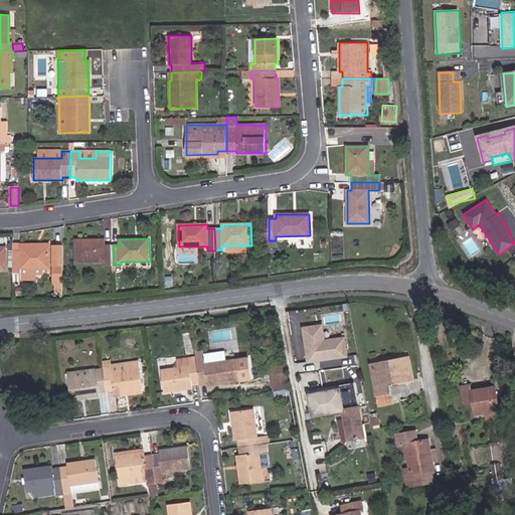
[(114,265),(113,245),(105,245),(105,239),(74,239),(75,262),(106,262),(106,266),(114,265)]
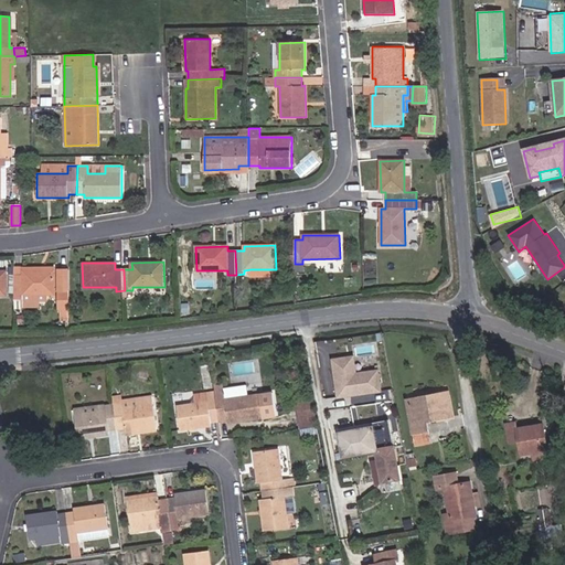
[(70,309),(70,269),(59,269),(59,309),(70,309)]
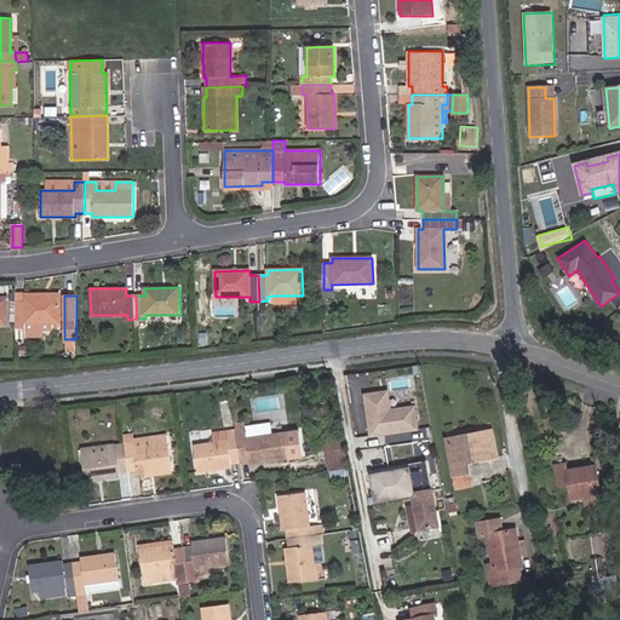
[(61,323),(61,299),(24,299),(24,303),(17,303),(17,328),(24,328),(24,323),(52,323),(61,323)]
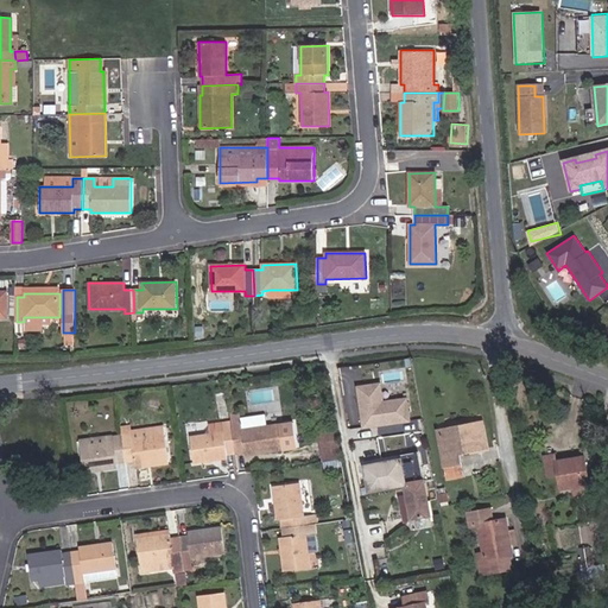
[(43,330),(43,324),(51,324),(51,317),(24,317),(24,322),(24,330),(43,330)]
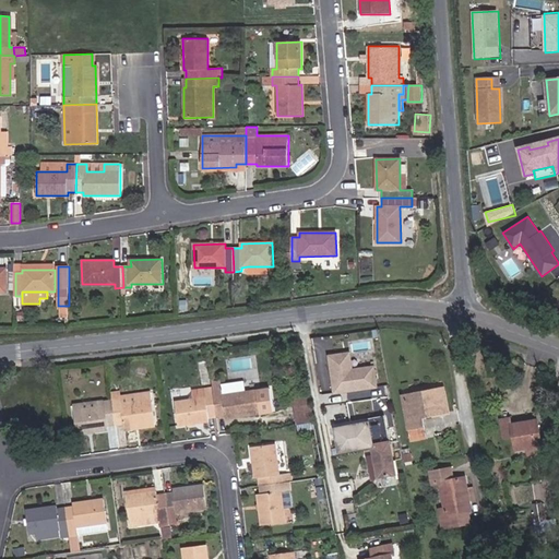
[(352,370),(349,353),(329,356),(332,377),(335,377),(336,383),(333,384),(334,393),(376,388),(372,367),(352,370)]
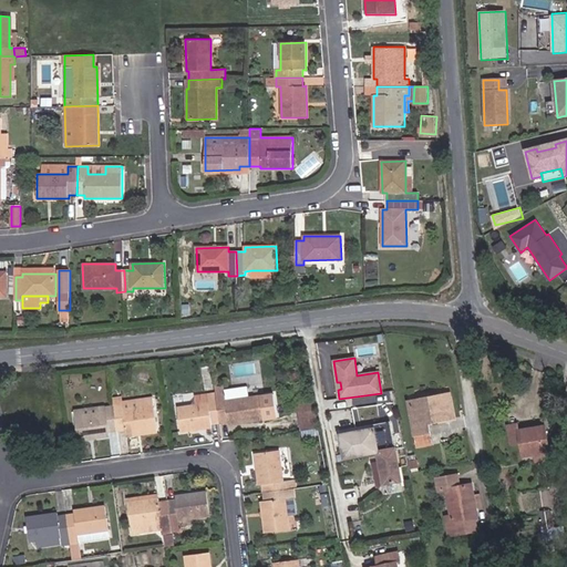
[(226,400),(249,397),(247,384),(225,388),(226,400)]
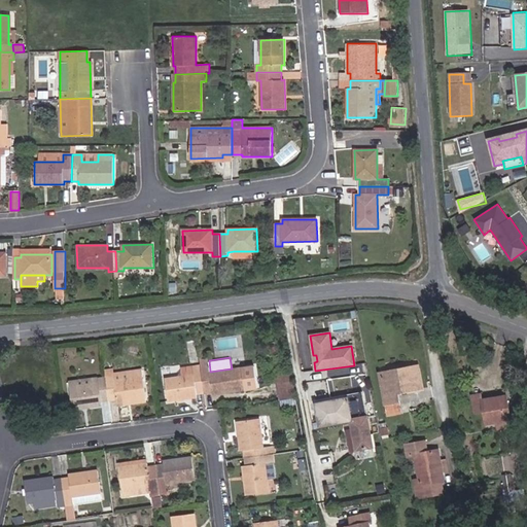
[(244,366),(232,369),(210,372),(209,360),(201,361),(202,366),(206,390),(215,389),(215,393),(248,388),(244,366)]
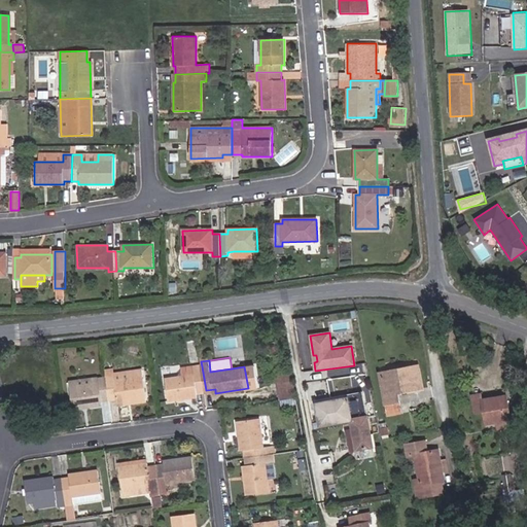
[(422,389),(417,365),(397,370),(398,372),(379,376),(387,415),(401,412),(398,393),(422,389)]
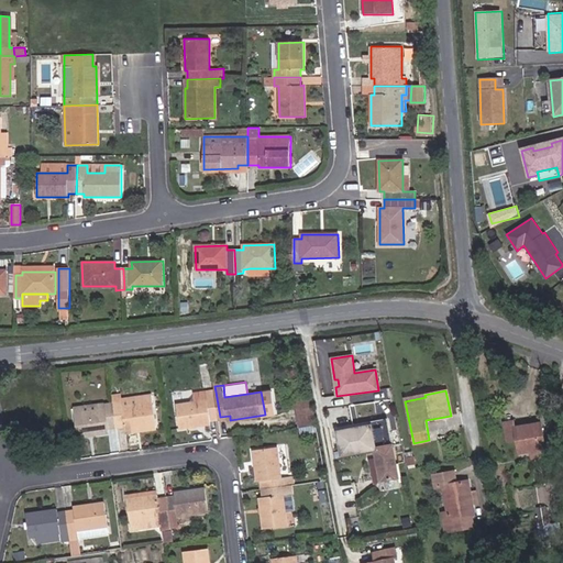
[(220,417),(216,392),(207,393),(208,399),(195,401),(177,404),(181,427),(213,423),(212,417),(220,417)]
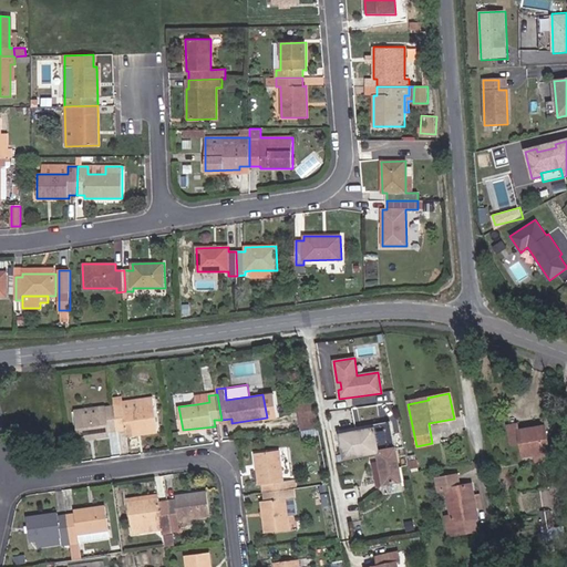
[(158,432),(153,398),(122,402),(121,397),(113,399),(114,405),(117,431),(126,430),(127,436),(158,432)]
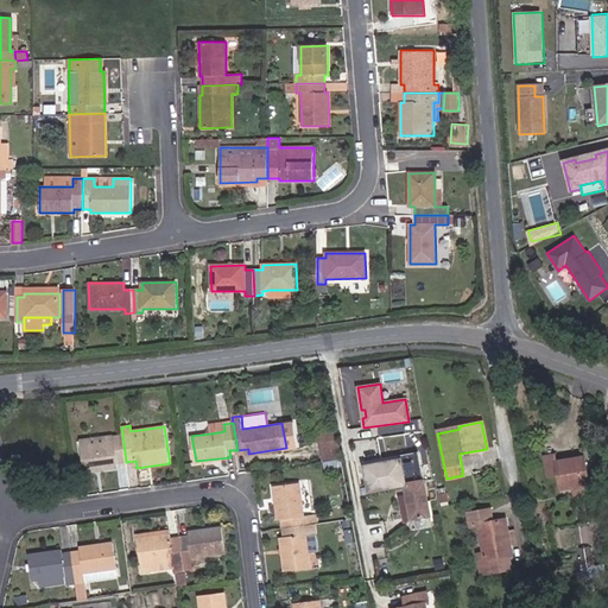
[(344,456),(341,434),(317,437),(322,460),(344,456)]
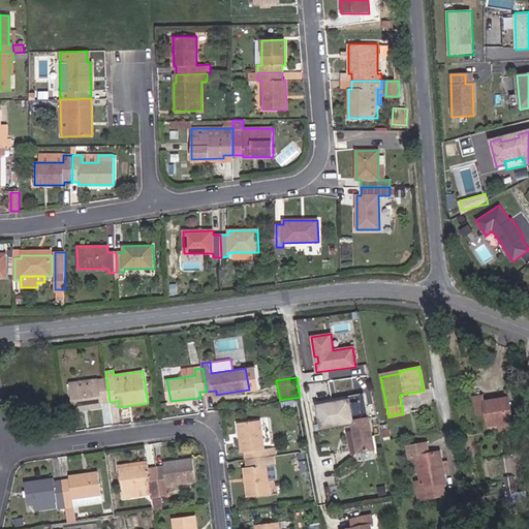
[(110,402),(106,378),(98,380),(98,379),(69,383),(73,411),(102,407),(101,403),(110,402)]
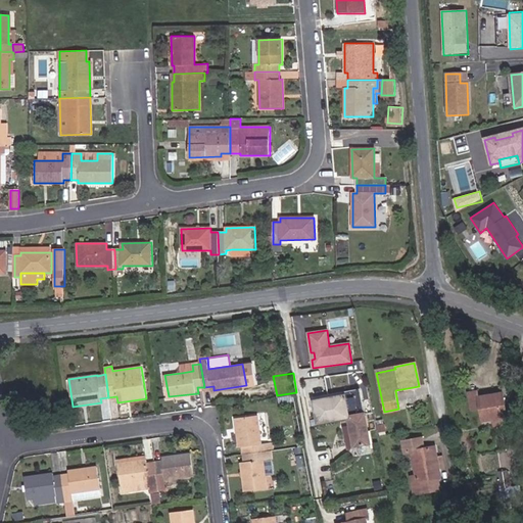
[(370,444),(360,389),(343,392),(344,395),(328,398),(328,400),(315,403),(318,423),(348,418),(349,426),(343,428),(348,453),(353,447),(370,444)]
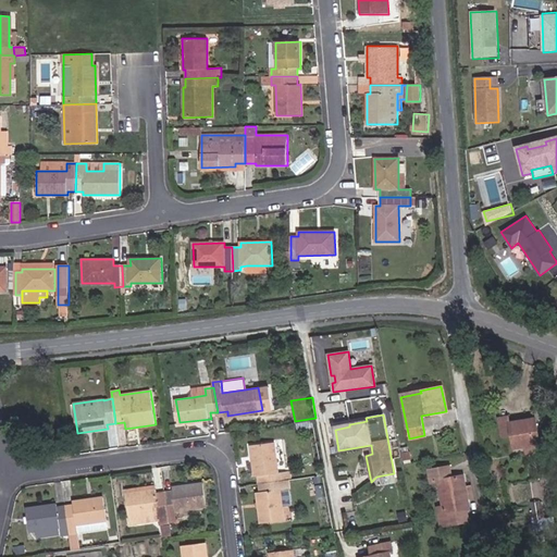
[(540,444),(535,419),(509,423),(508,417),(499,419),(503,435),(511,434),(515,448),(525,446),(540,444)]
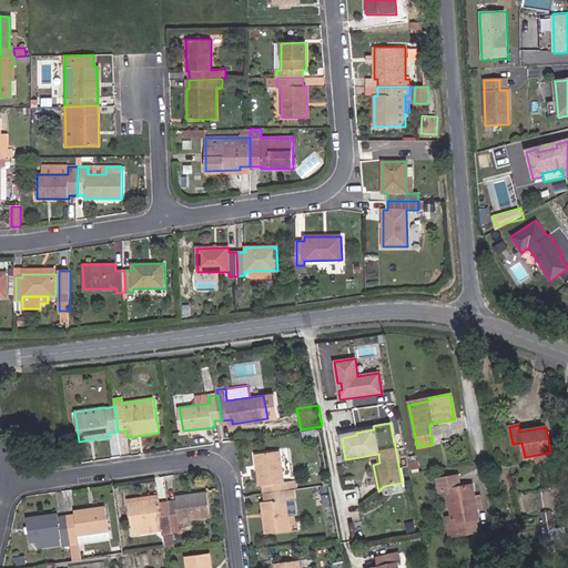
[(292,465),(288,450),(280,452),(282,467),(292,465)]
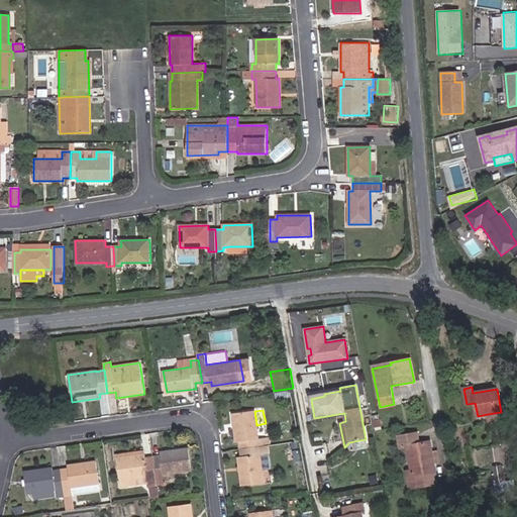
[(269,445),(266,423),(256,425),(254,411),(232,413),(236,442),(237,442),(239,441),(240,449),(269,445)]
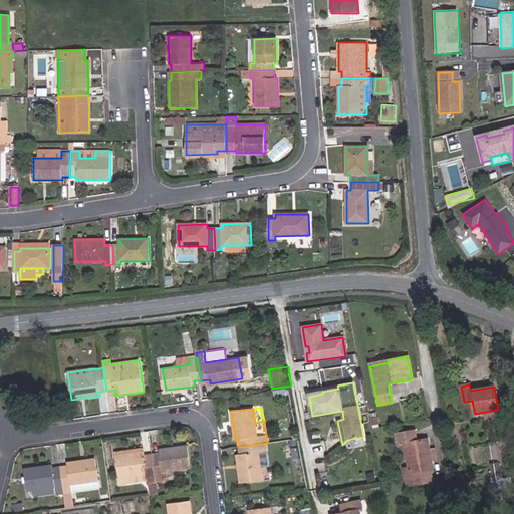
[(499,417),(498,410),(485,412),(486,419),(499,417)]
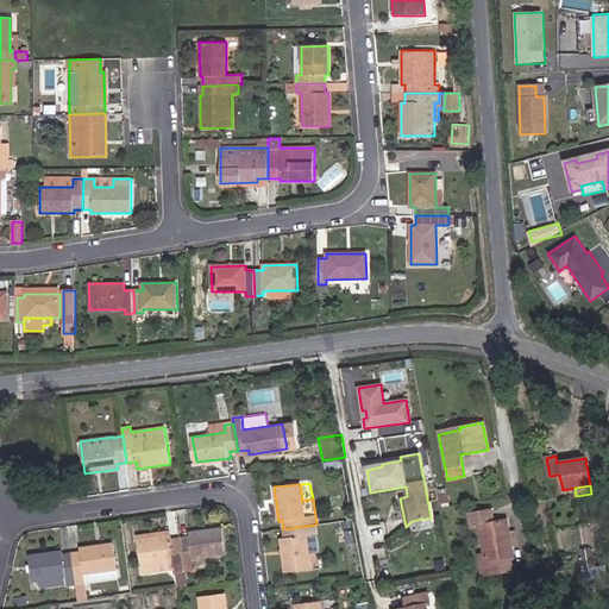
[(508,533),(506,520),(493,522),(490,510),(469,515),(471,528),(479,527),(484,554),(478,556),(483,577),(491,575),(489,563),(510,558),(513,558),(510,544),(508,533)]
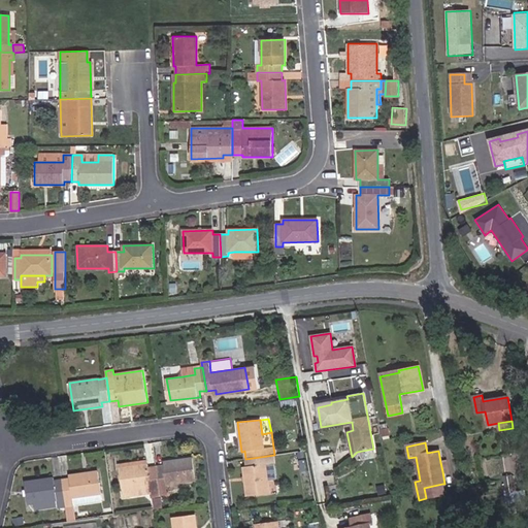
[(268,480),(266,464),(274,463),(275,463),(274,455),(245,459),(246,466),(242,467),(246,497),(269,494),(268,480)]
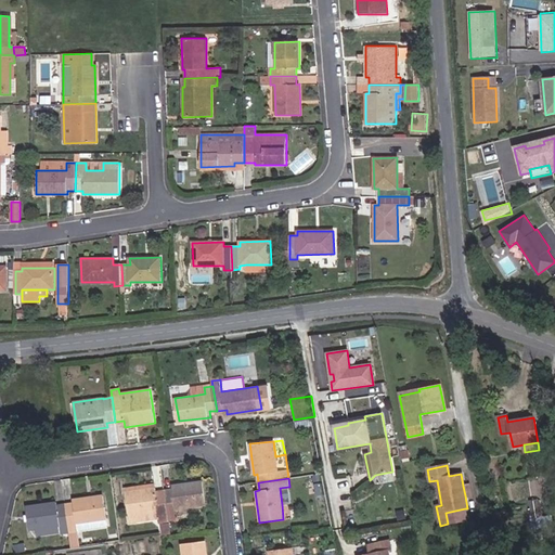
[(206,505),(203,480),(171,485),(172,489),(164,490),(169,523),(177,521),(176,510),(206,505)]
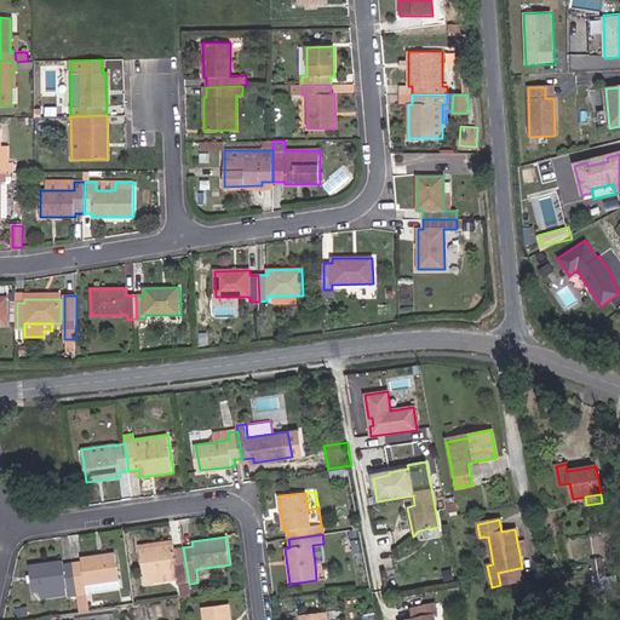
[(355,551),(354,541),(345,543),(346,552),(355,551)]
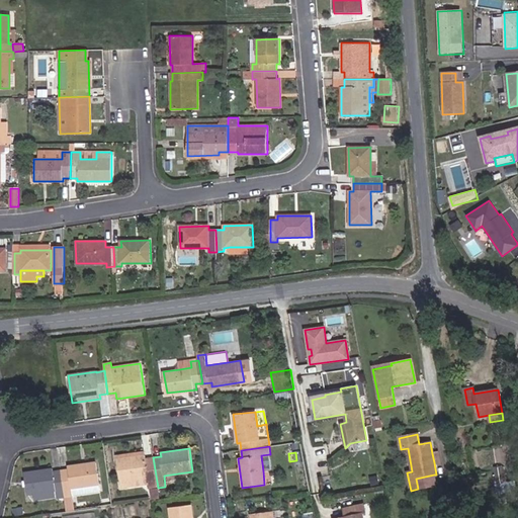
[(271,469),(269,454),(261,455),(263,470),(271,469)]
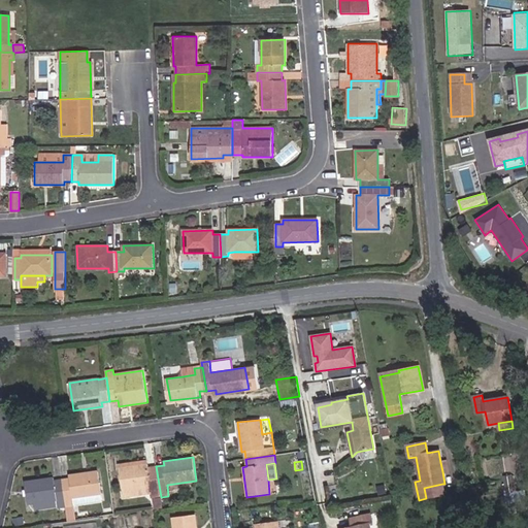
[(161,497),(156,466),(149,467),(147,464),(119,468),(123,497),(153,493),(153,498),(161,497)]
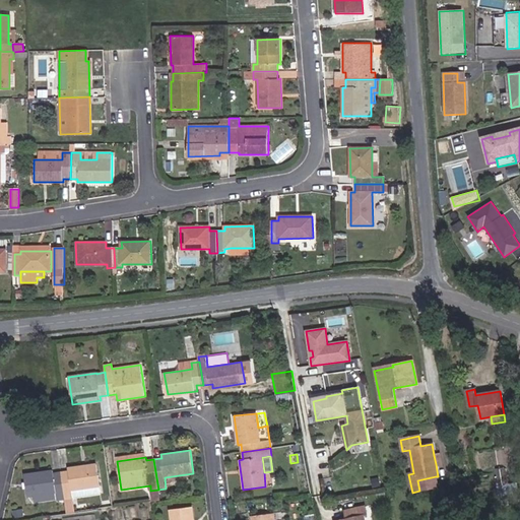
[(100,486),(96,464),(68,468),(68,471),(61,472),(65,500),(72,499),(72,498),(71,491),(100,486)]
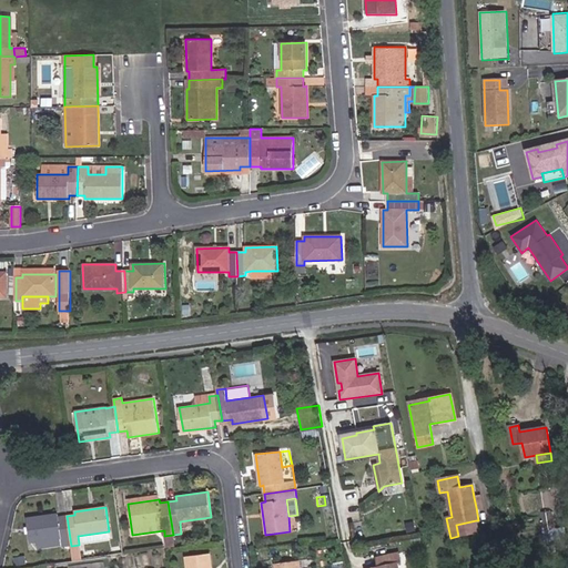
[(565,540),(564,509),(541,511),(544,541),(565,540)]
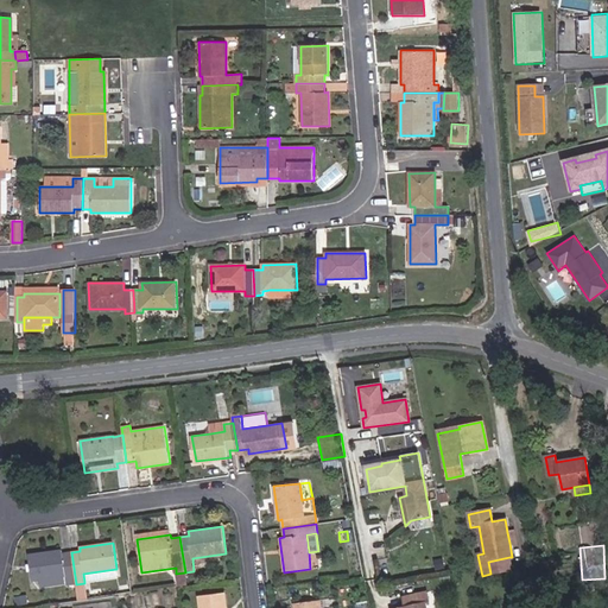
[(76,584),(71,552),(62,553),(62,550),(29,555),(32,581),(39,580),(65,576),(67,583),(67,586),(76,584)]
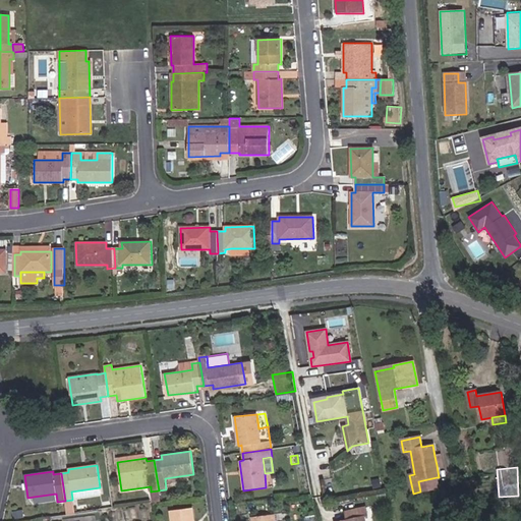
[(439,488),(437,477),(418,481),(420,491),(439,488)]
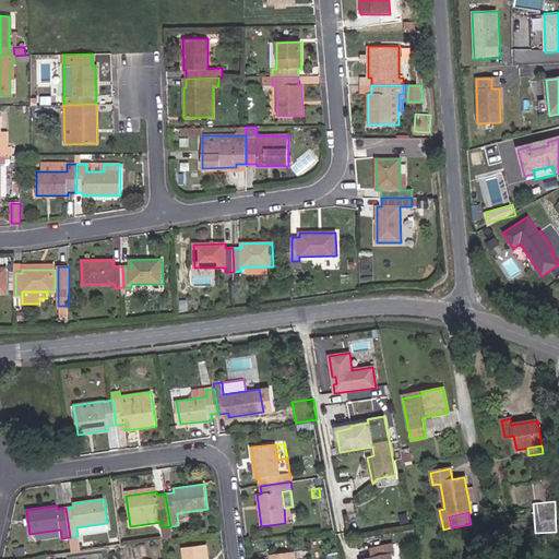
[(408,523),(407,514),(400,515),(401,524),(408,523)]
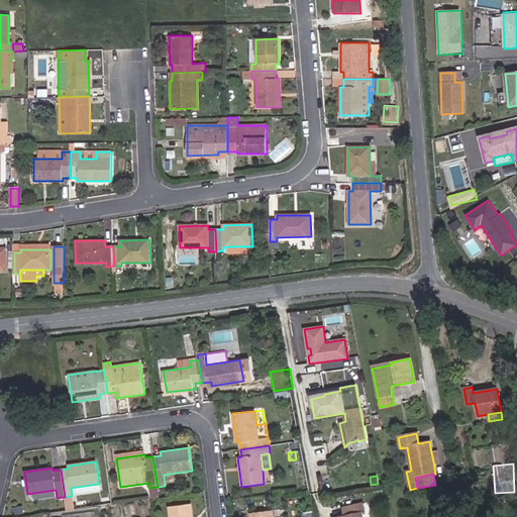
[(100,491),(99,484),(71,488),(72,495),(100,491)]
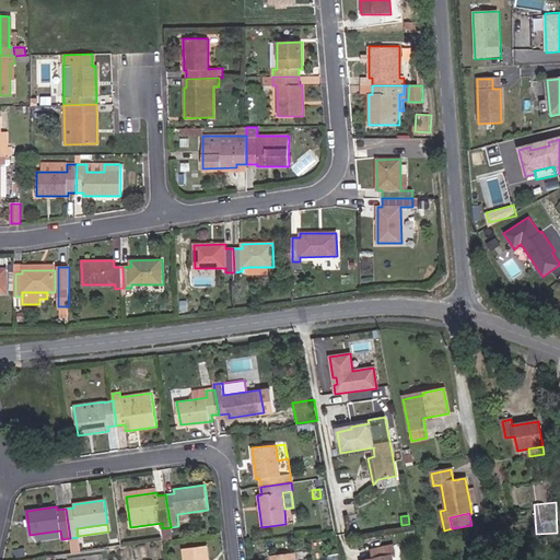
[(172,538),(171,527),(162,528),(164,539),(172,538)]
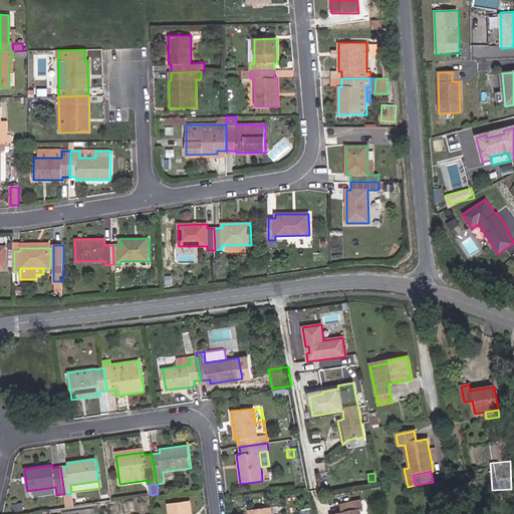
[(56,493),(55,487),(33,490),(34,497),(56,493)]
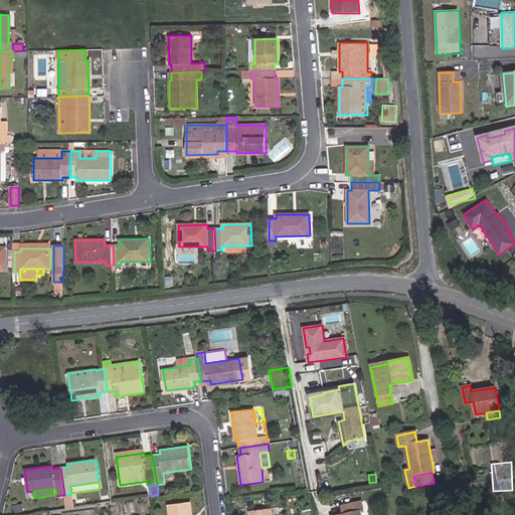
[(191,514),(190,502),(168,505),(168,514),(191,514)]
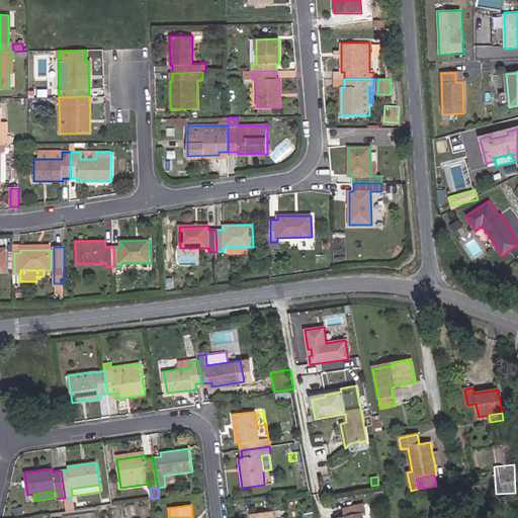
[(363,517),(362,513),(365,513),(363,505),(342,509),(344,517),(341,517),(363,517)]
